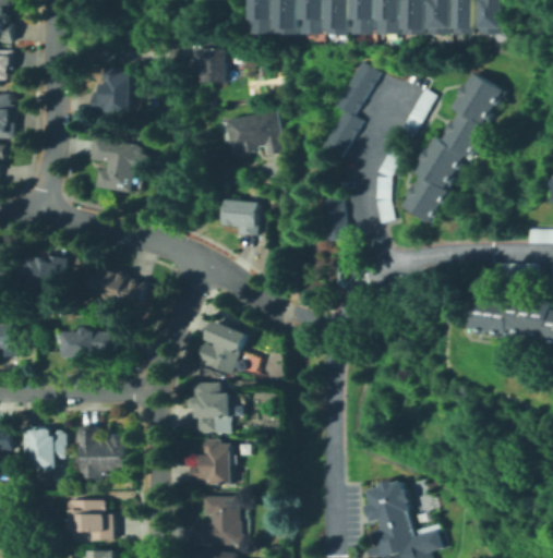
[(0,0),(5,0),(5,13),(8,13),(8,22),(11,23),(11,43),(0,41),(0,0)]
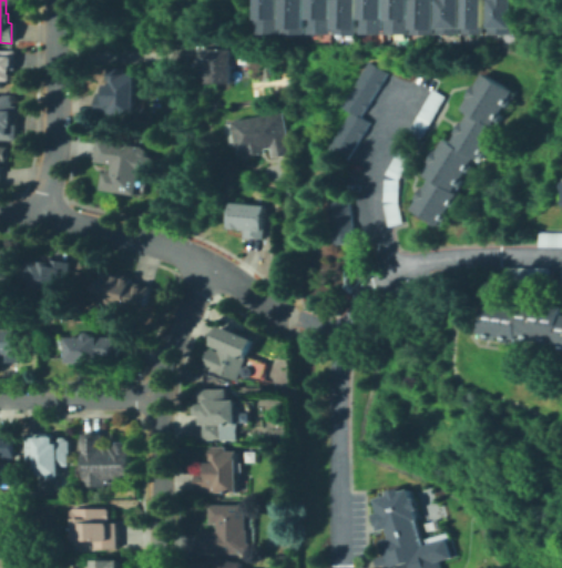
[(276,0),(277,34),(255,34),(254,0),(276,0)]
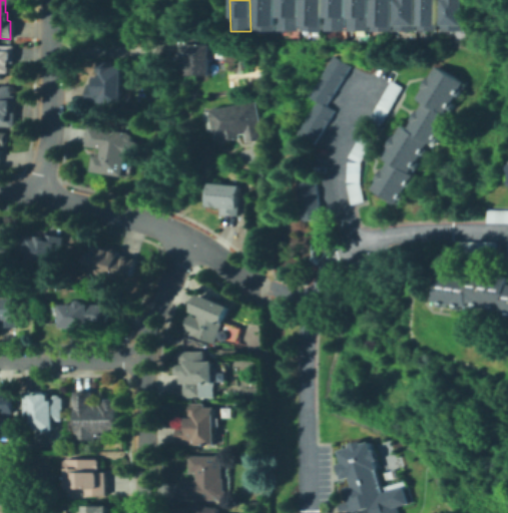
[(274,0),(274,30),(255,30),(255,0),(274,0)]
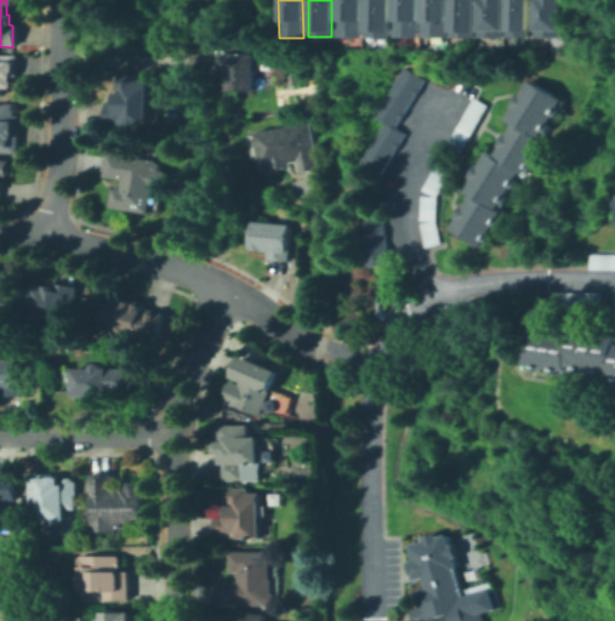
[(359,0),(360,36),(336,38),(335,0),(359,0)]
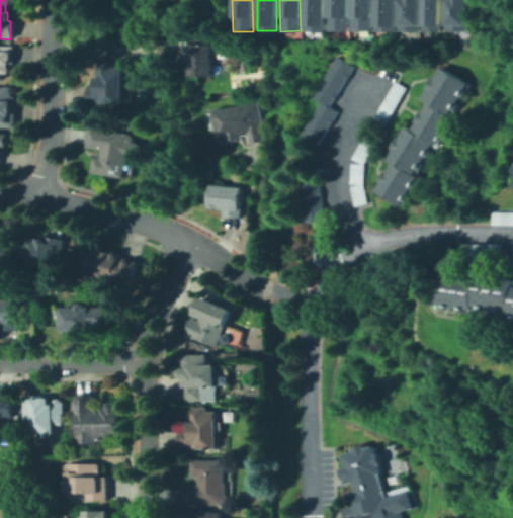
[(323,0),(324,30),(304,31),(304,0),(323,0)]
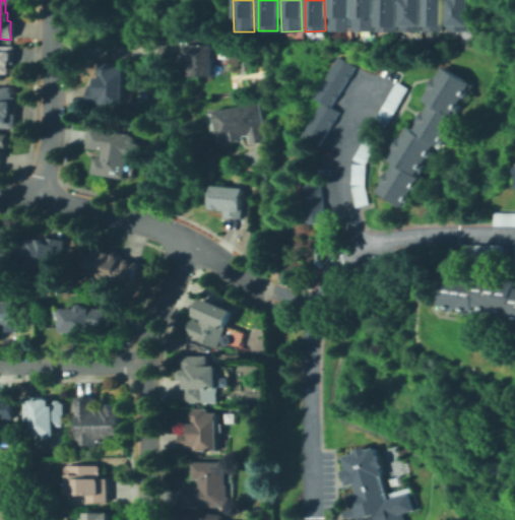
[(348,0),(349,30),(329,30),(328,0),(348,0)]
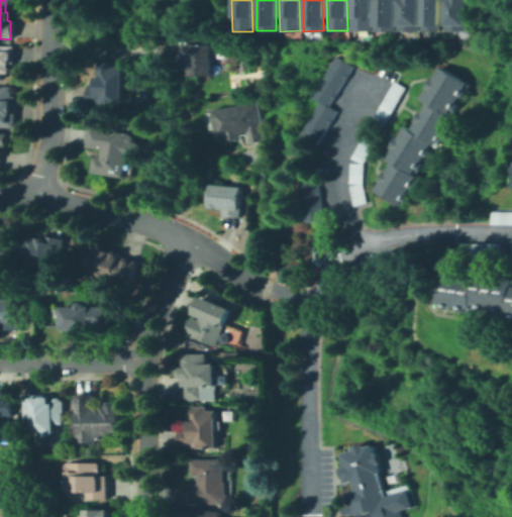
[(370,0),(371,31),(350,31),(349,0),(370,0)]
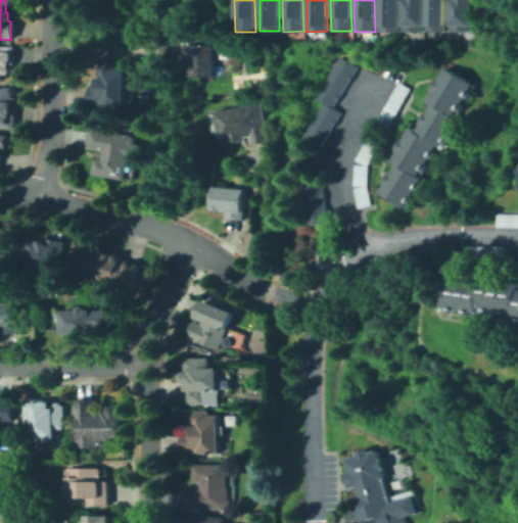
[(397,0),(398,32),(378,32),(378,0),(397,0)]
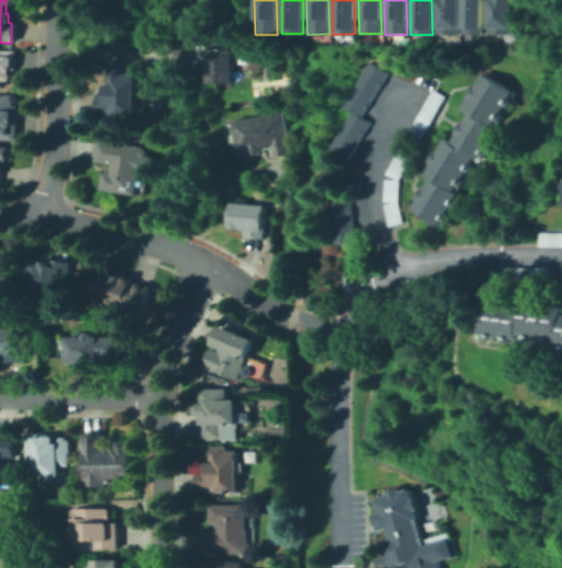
[(457,0),(458,33),(436,34),(436,0),(457,0)]
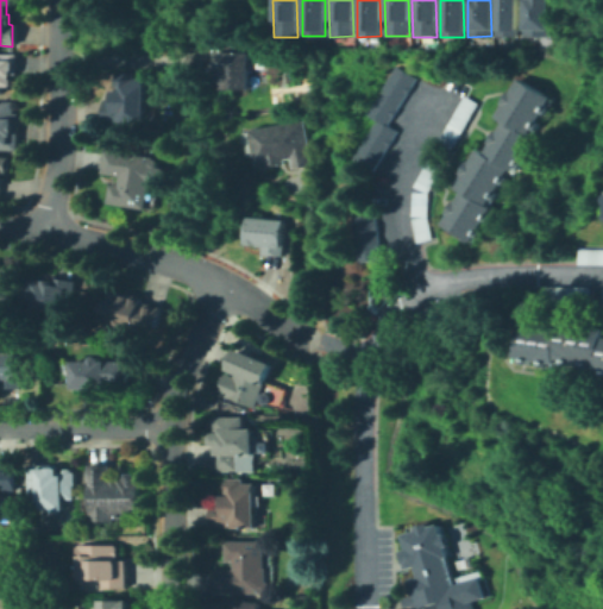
[(515,0),(516,36),(496,36),(495,0),(515,0)]
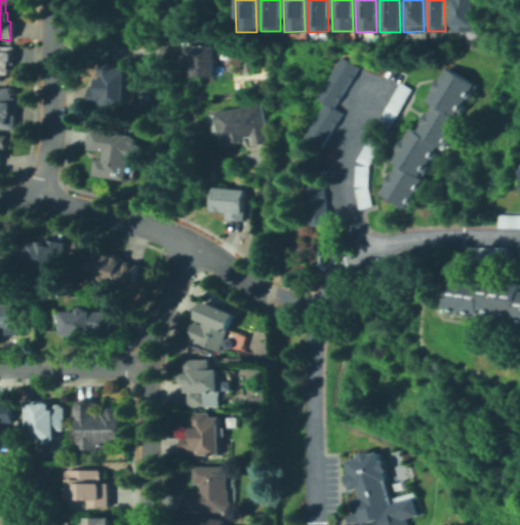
[(471,0),(472,31),(451,32),(451,0),(471,0)]
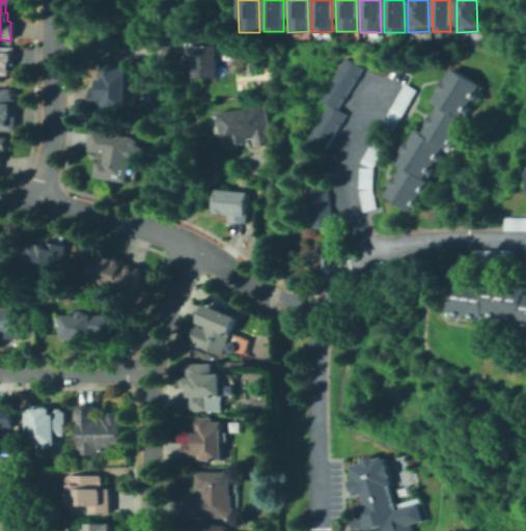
[(214,46),(214,78),(189,78),(189,64),(184,64),(181,61),(181,50),(185,45),(214,46)]
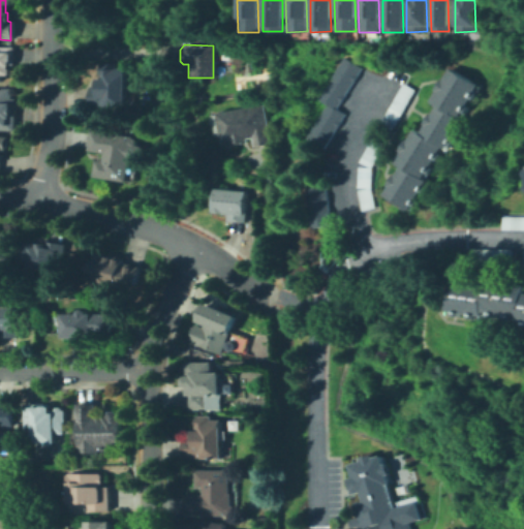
[(0,47),(11,47),(11,65),(7,65),(6,69),(8,69),(8,75),(0,75),(0,47)]
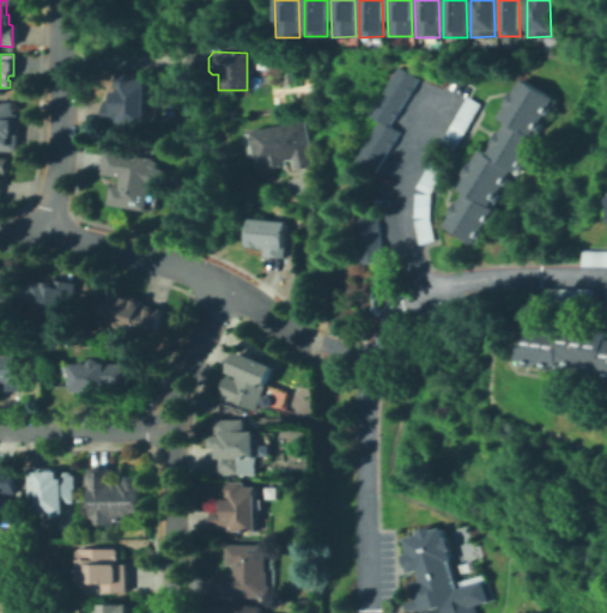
[(386,127),(395,133),(366,180),(346,167),(375,121),(365,115),(393,67),(413,79),(386,127)]
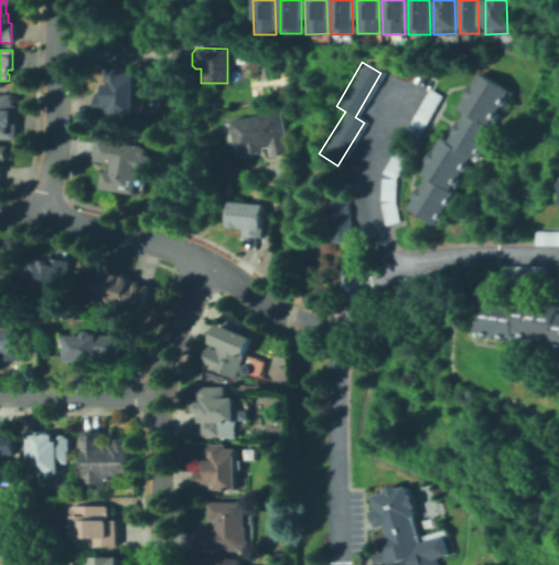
[(131,73),(131,114),(93,114),(93,92),(100,93),(100,84),(104,84),(104,68),(120,68),(120,73),(131,73)]
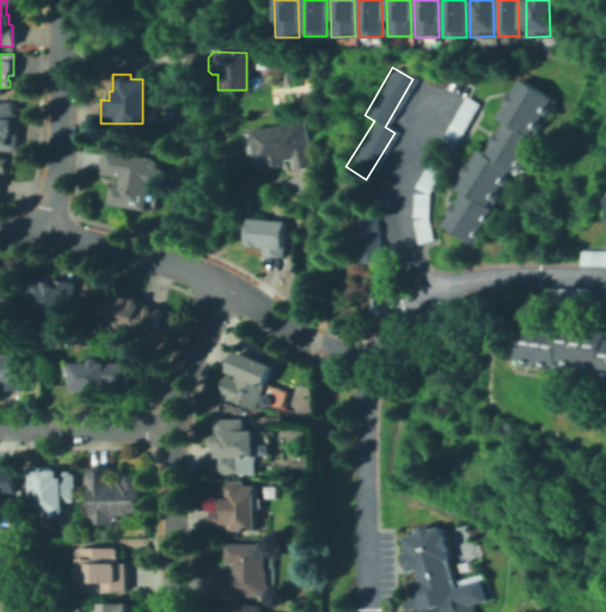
[(527,138),(532,140),(530,145),(533,147),(528,155),(525,153),(520,160),(524,163),(520,170),(515,167),(512,176),(506,172),(502,178),(506,181),(502,188),(497,187),(494,194),(497,196),(493,203),(489,201),(485,208),(490,210),(487,215),(491,218),(487,225),(483,222),(478,231),(482,233),(478,240),(473,238),(471,244),(440,227),(446,216),(445,215),(452,202),(454,203),(459,194),(452,190),(459,177),(458,176),(465,163),(467,164),(475,152),(482,157),(488,146),(487,145),(494,132),(496,133),(501,123),(494,120),(501,106),(500,105),(507,92),(509,93),(516,81),(549,99),(544,108),(549,110),(544,117),(539,115),(536,123),(539,126),(534,133),(531,130),(527,138)]
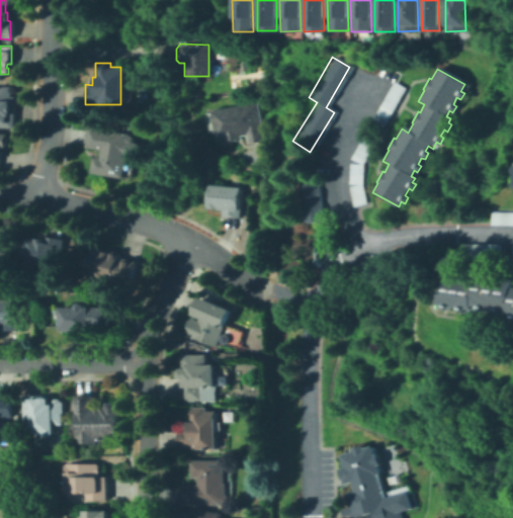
[(391,82),(403,89),(377,133),(365,125),(391,82)]
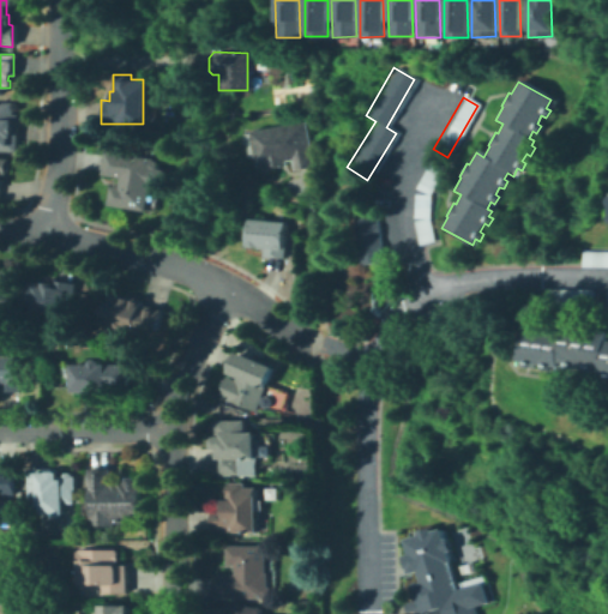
[(14,114),(14,152),(0,151),(0,102),(11,102),(11,114),(14,114)]
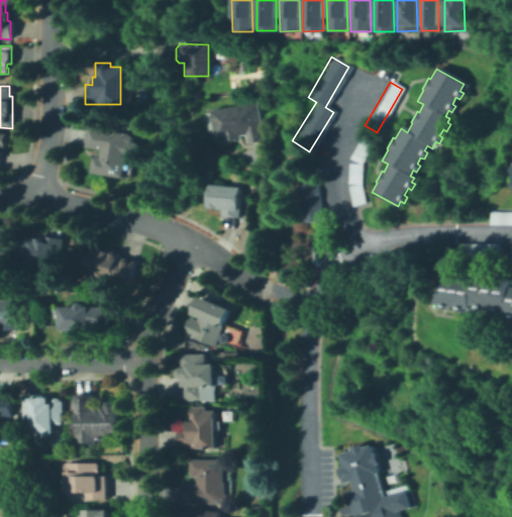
[(257,102),(264,140),(246,144),(245,134),(239,135),(239,138),(223,141),(223,138),(215,140),(209,111),(257,102)]
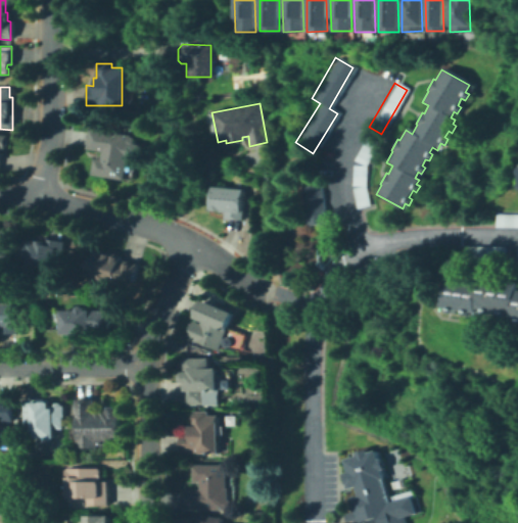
[(129,146),(127,157),(126,156),(122,180),(89,175),(92,158),(98,159),(99,151),(84,149),(87,129),(129,136),(129,137),(132,137),(133,139),(132,144),(129,146)]
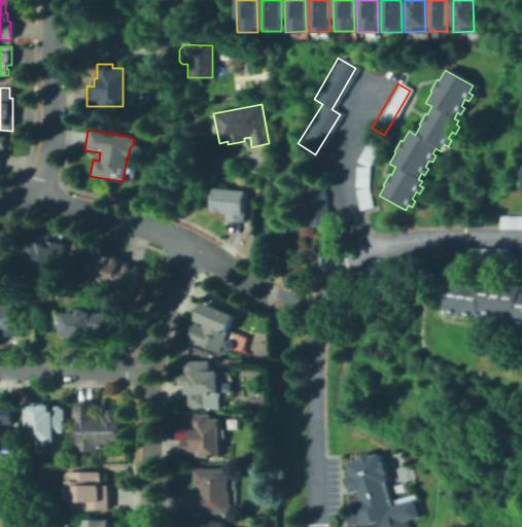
[(354,161),(367,137),(378,143),(366,167),(354,161)]
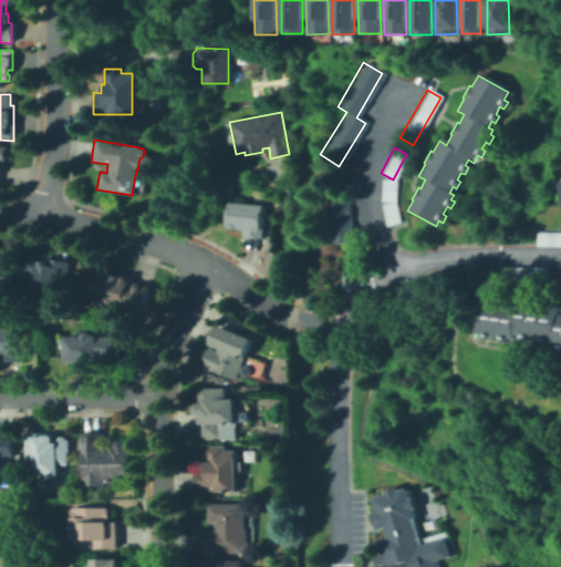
[(378,202),(380,181),(394,181),(393,202),(378,202)]
